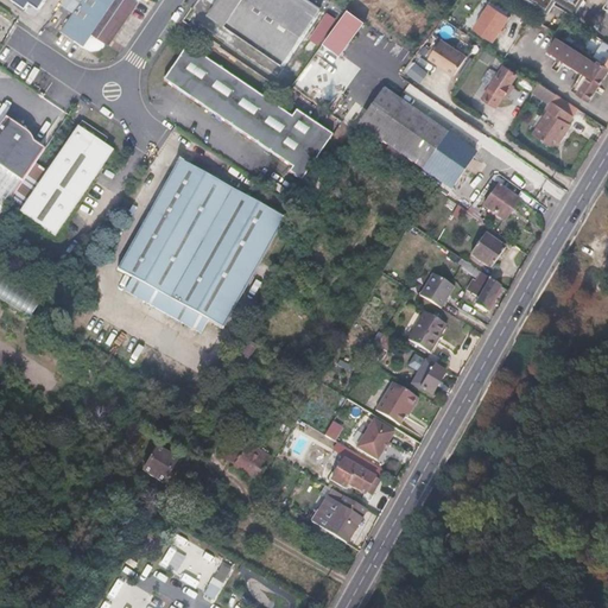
[(64,0),(62,5),(74,13),(62,30),(83,45),(90,49),(101,48),(103,44),(106,43),(108,44),(138,1),(135,0),(64,0)]
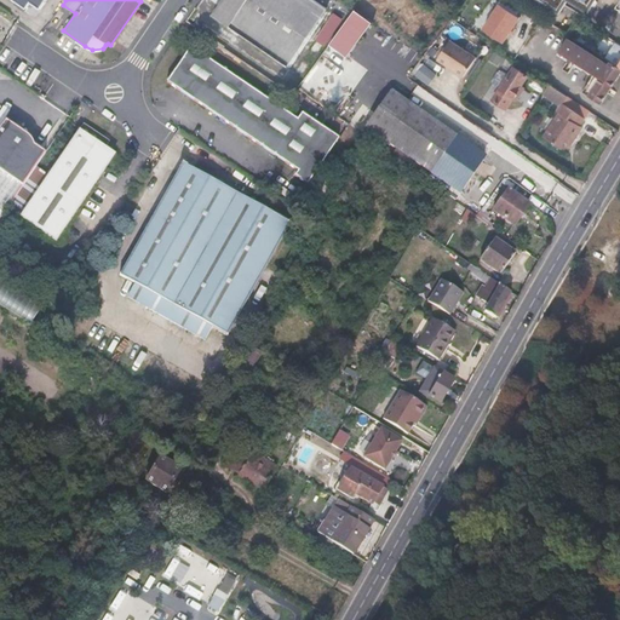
[(223,0),(213,15),(285,68),(326,11),(310,0),(223,0)]
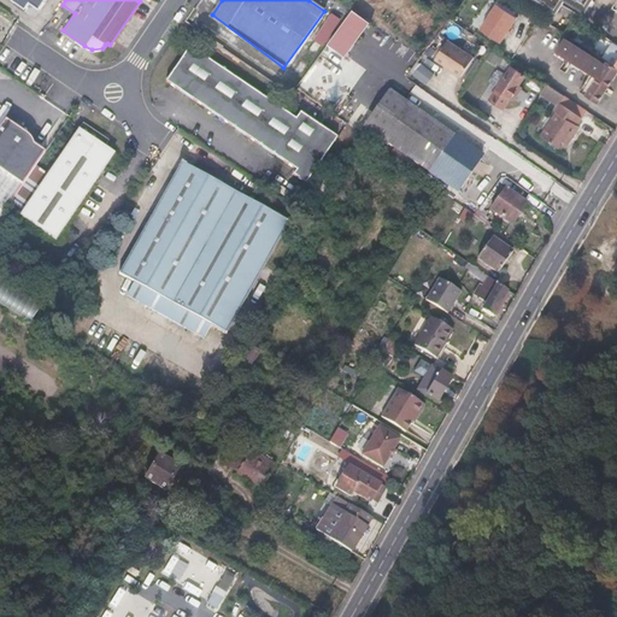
[(589,0),(529,0),(553,13),(560,1),(582,13),(589,0)]
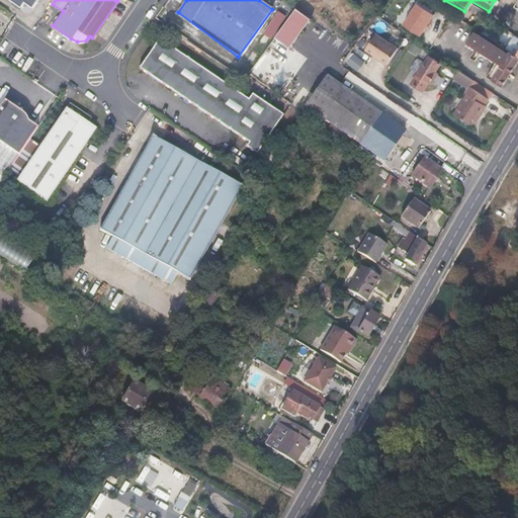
[(429,21),(435,13),(418,3),(404,24),(420,34),(426,26),(429,21)]
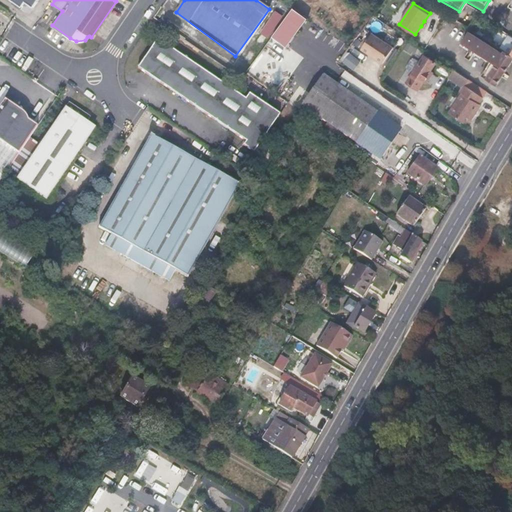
[(282,19),(277,15),(255,45),(260,49),(282,19)]
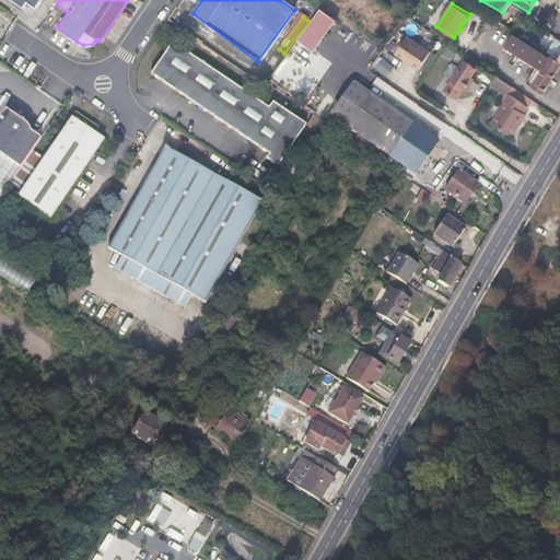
[(543,92),(559,65),(559,60),(559,59),(551,55),(550,58),(512,33),(504,46),(536,66),(541,69),(536,78),(531,74),(526,82),(543,92)]
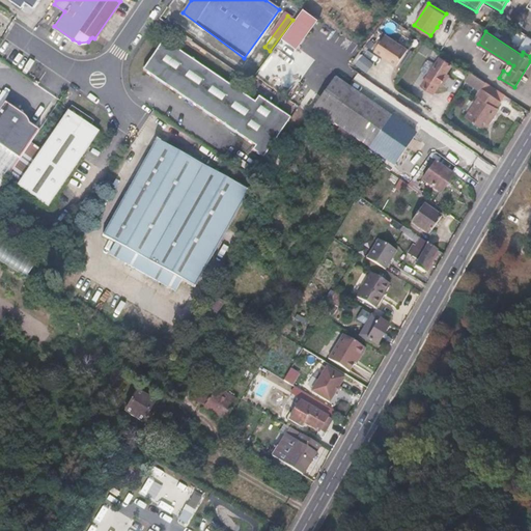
[(397,64),(409,49),(386,34),(375,50),(397,64)]
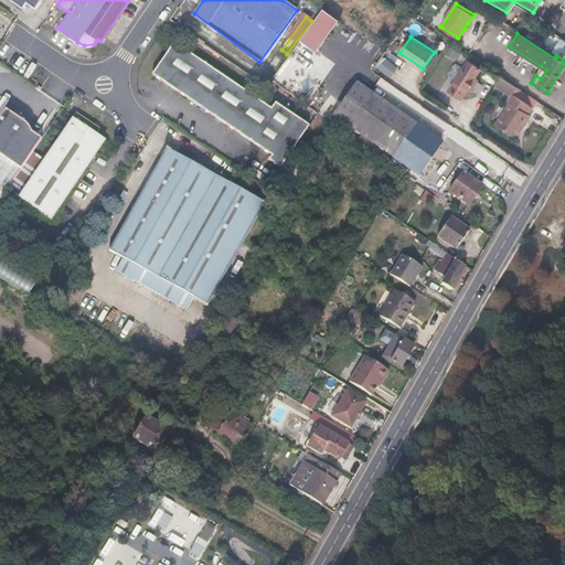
[(176,42),(153,74),(273,155),(269,159),(281,168),(310,125),(277,102),(273,108),(176,42)]
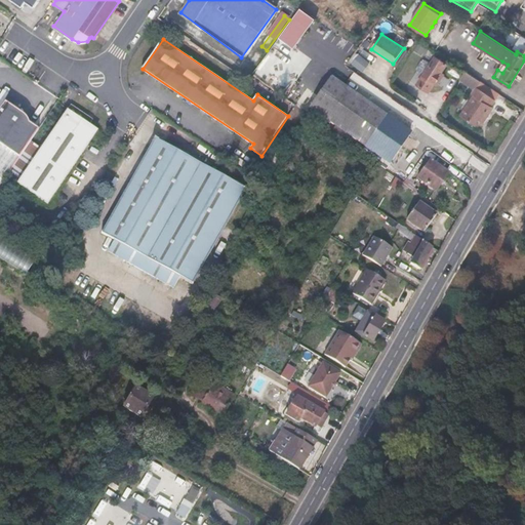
[(367,59),(356,51),(346,65),(362,76),(368,68),(364,64),(367,59)]
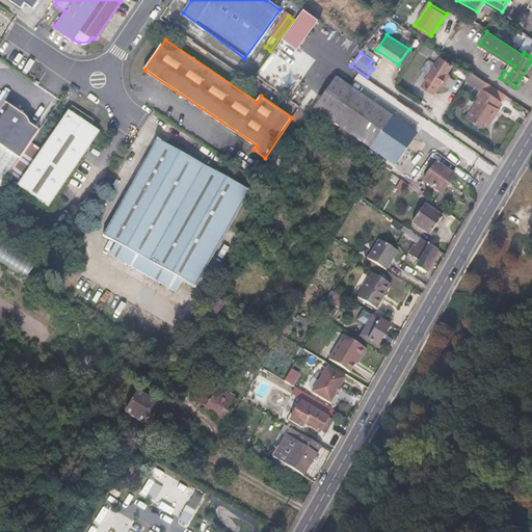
[(452,64),(440,56),(423,84),(435,91),(440,84),(448,72),(452,64)]
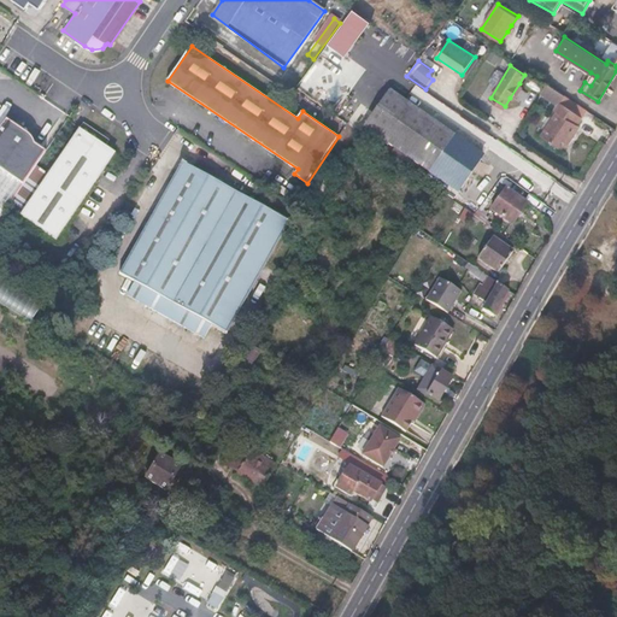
[(591,72),(585,82),(591,86),(597,76),(591,72)]
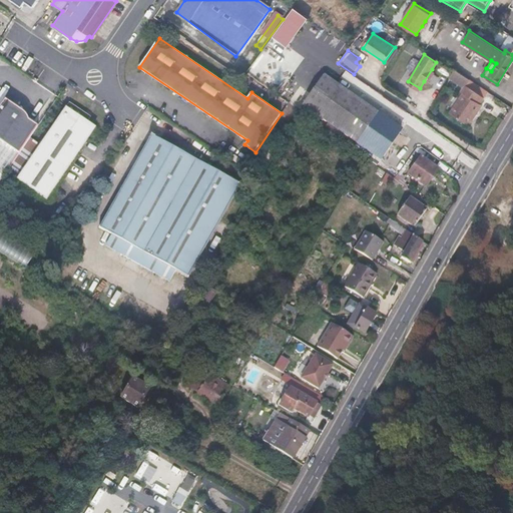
[(435,71),(432,69),(424,81),(427,83),(435,71)]
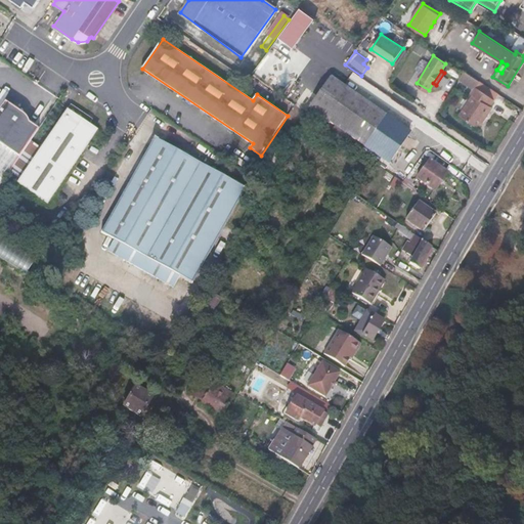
[(473,94),(475,96),(462,116),(481,129),(494,107),(491,106),(495,100),(477,88),(481,82),(466,72),(461,80),(476,90),(473,94)]
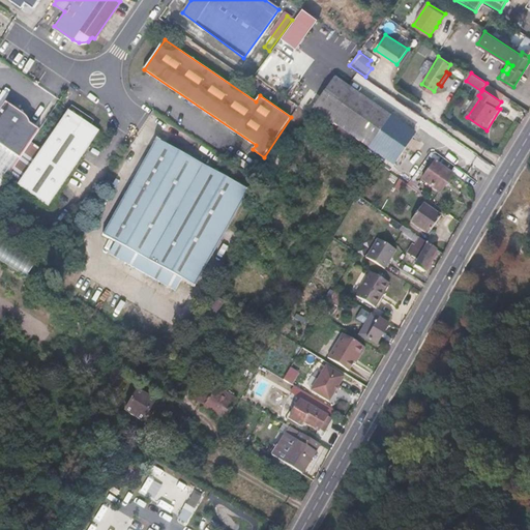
[(333,78),(313,108),(393,165),(414,135),(333,78)]
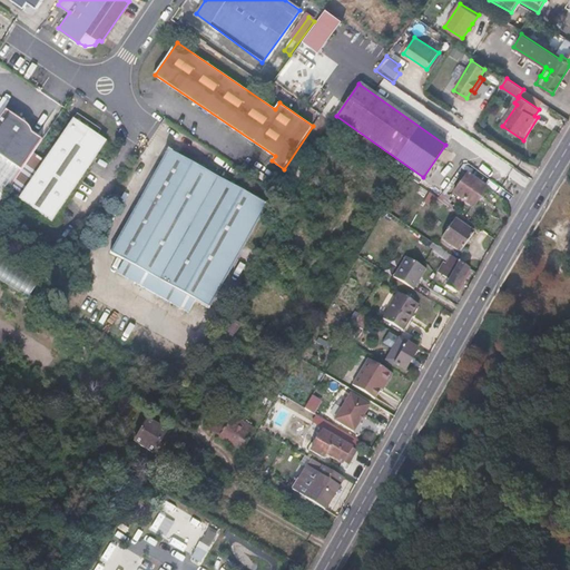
[(523,89),(519,96),(539,109),(543,102),(523,89)]
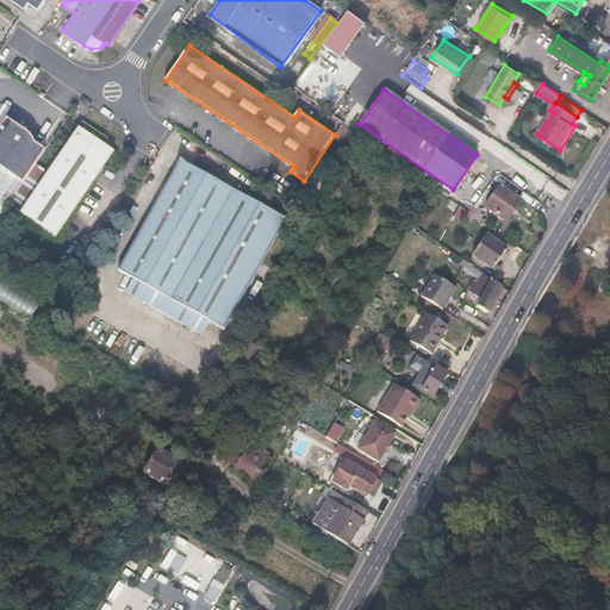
[(0,126),(0,217),(5,210),(35,167),(42,156),(23,143),(17,134),(2,124),(0,126)]
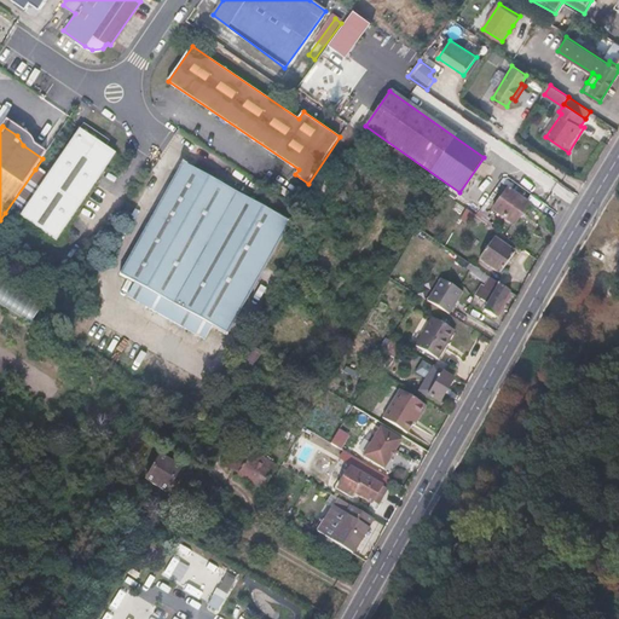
[(81,129),(47,179),(18,221),(55,246),(113,161),(102,154),(108,148),(81,129)]
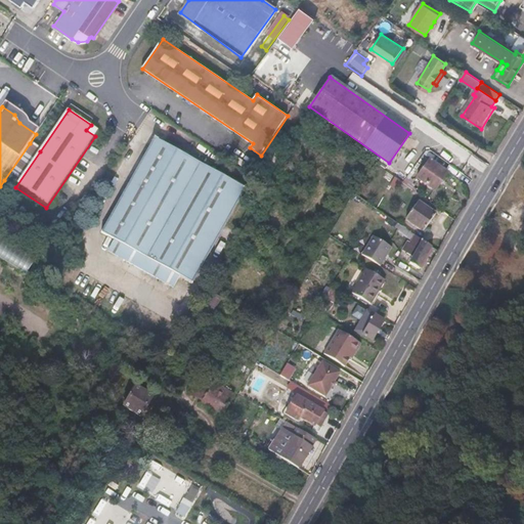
[(248,187),(157,137),(102,234),(194,285),(248,187)]
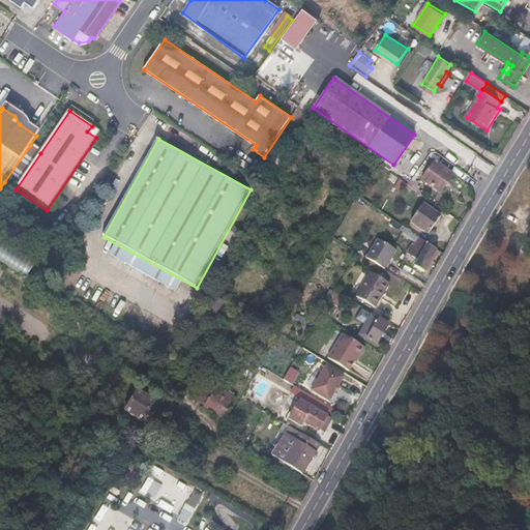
[(40,153),(30,145),(4,182),(16,189),(40,153)]
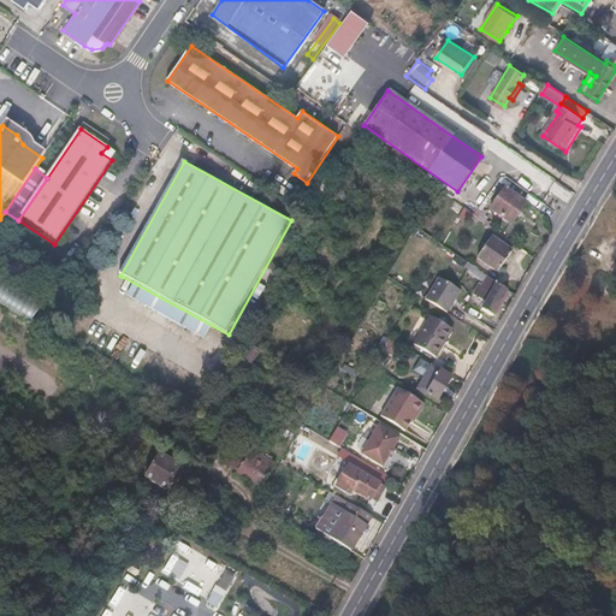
[(527,203),(507,188),(491,208),(513,224),(527,203)]
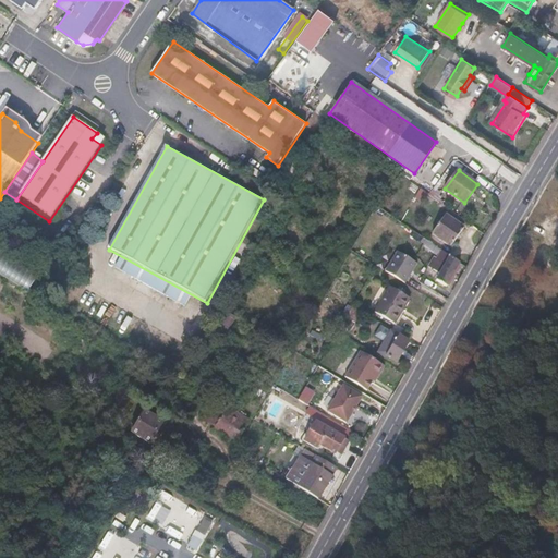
[(432,221),(436,226),(432,231),(451,245),(464,227),(445,214),(440,219),(436,216),(432,221)]
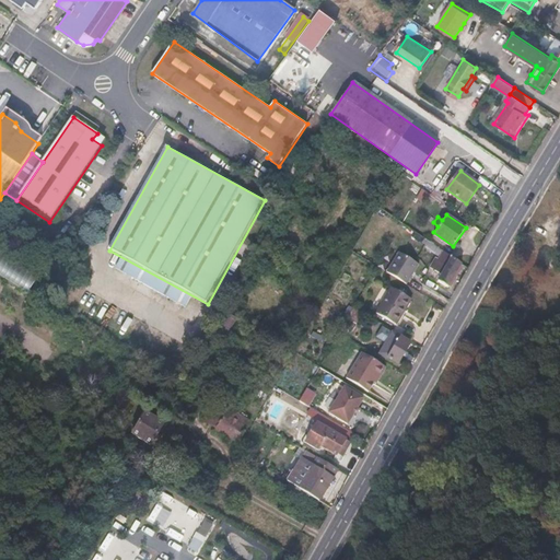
[(426,243),(422,247),(438,258),(435,261),(432,259),(429,265),(436,269),(441,272),(436,279),(447,287),(461,264),(424,236),(421,240),(426,243)]
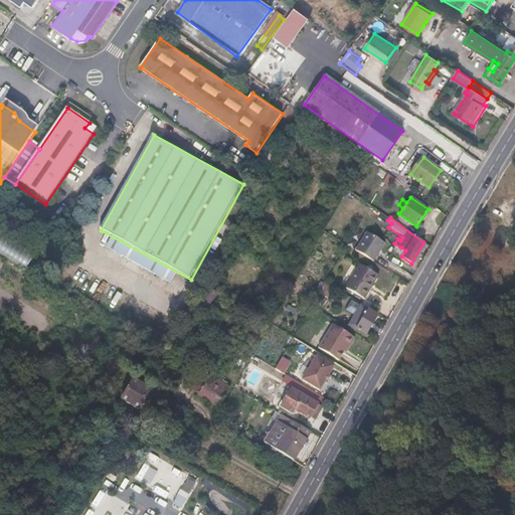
[(0,252),(25,268),(34,252),(0,232),(0,252)]
